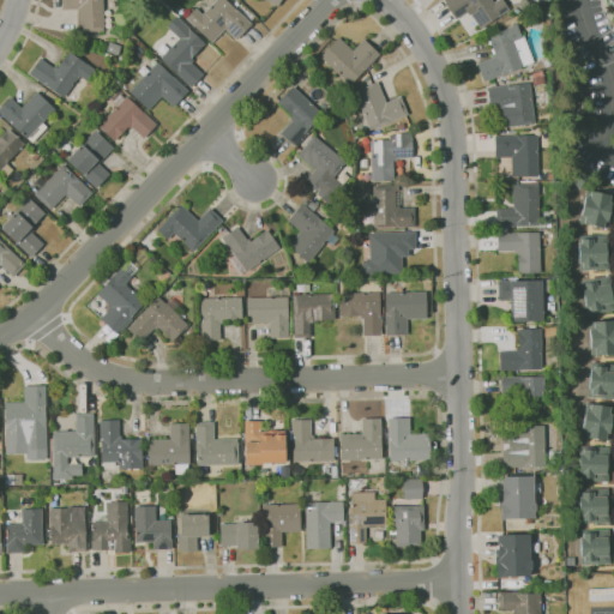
[(79,31),(78,8),(64,10),(62,0),(103,0),(104,31),(79,31)]
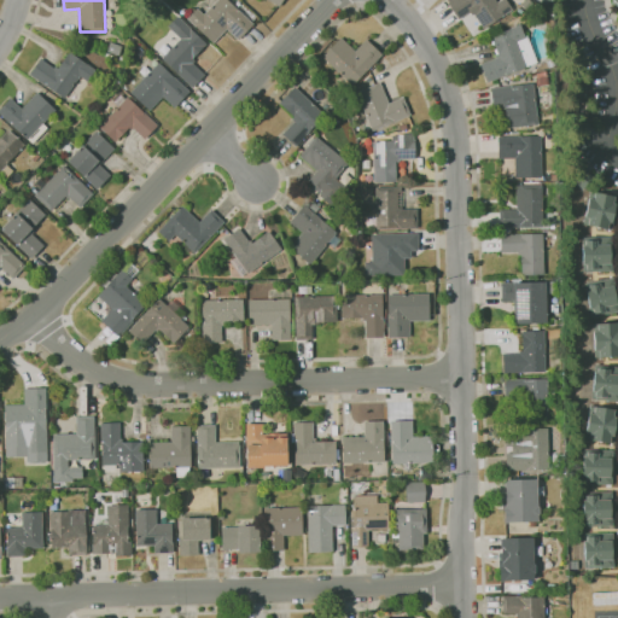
[(214,44),(187,19),(198,7),(204,15),(217,0),(227,0),(237,9),(254,24),(239,40),(227,29),(214,44)]
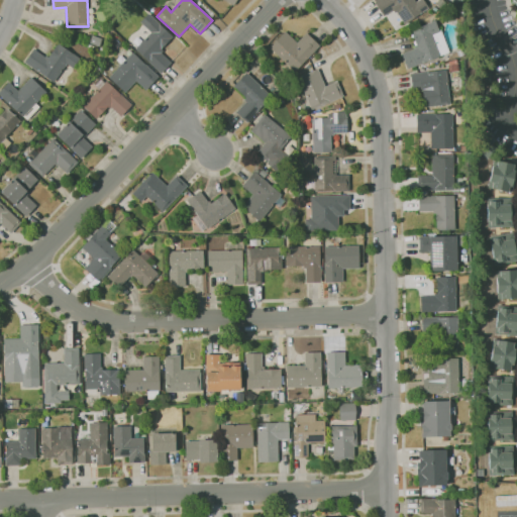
[(405,24),(395,9),(384,16),(375,3),(377,2),(376,0),(414,0),(416,2),(419,0),(423,0),(429,8),(405,24)]
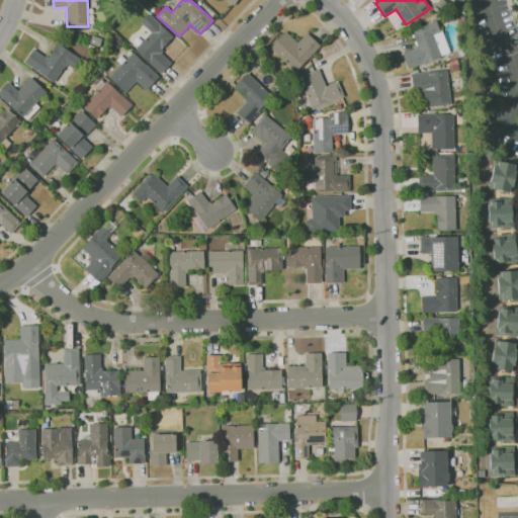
[(162,74),(136,49),(152,32),(141,22),(150,13),(162,25),(173,36),(162,50),(164,52),(162,53),(172,63),(162,74)]
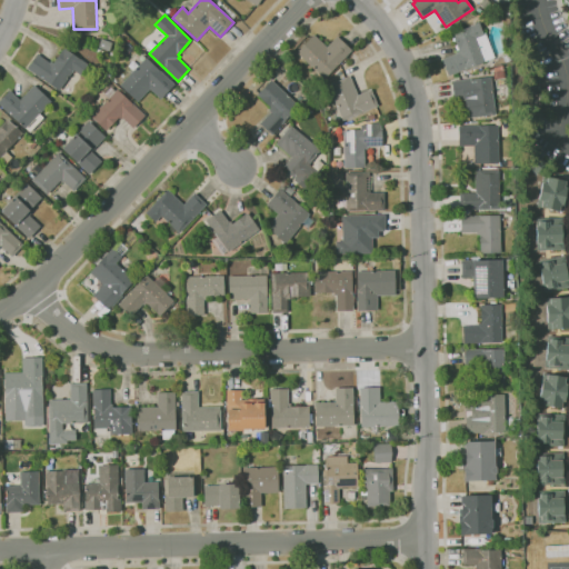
[(449,76),(442,60),(457,53),(457,52),(459,51),(459,50),(458,51),(456,47),(457,46),(455,40),(453,41),(452,37),(453,37),(452,33),(479,22),(483,33),(485,33),(495,58),(449,76)]
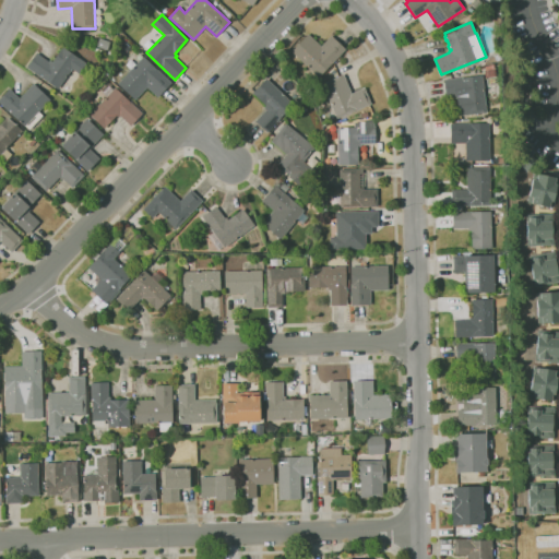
[(319,78),(293,51),(309,34),(321,46),(332,35),(346,49),(319,78)]
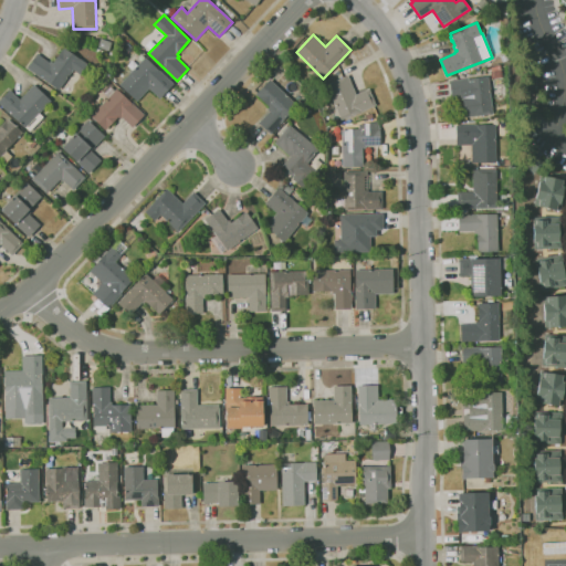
[(109,51),(98,48),(102,39),(112,42),(109,51)]
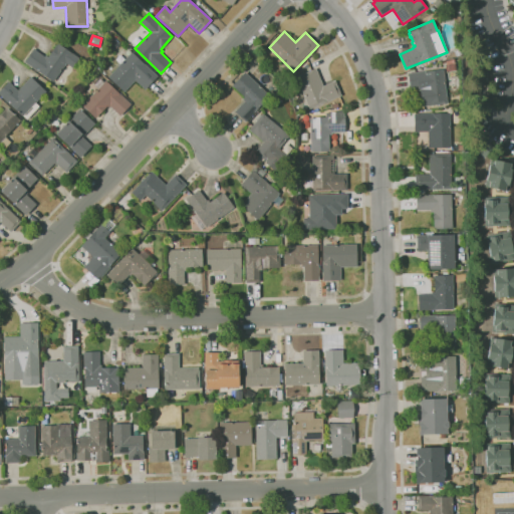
[(53,82),(25,61),(34,48),(45,56),(46,55),(48,56),(58,43),(71,53),(71,52),(79,58),(72,68),(67,64),(53,82)]
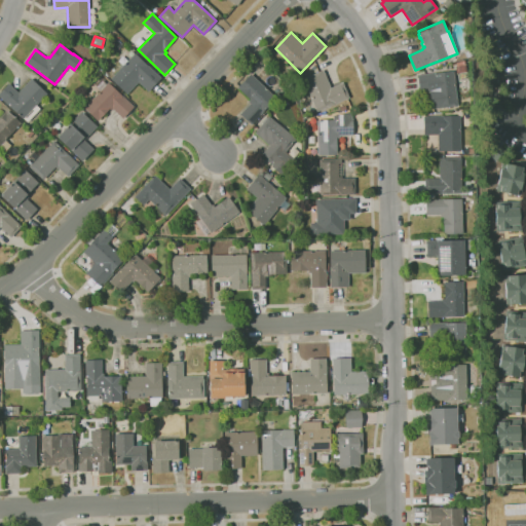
[(127,95),(111,79),(135,53),(147,65),(148,65),(161,78),(149,91),(139,82),(127,95)]
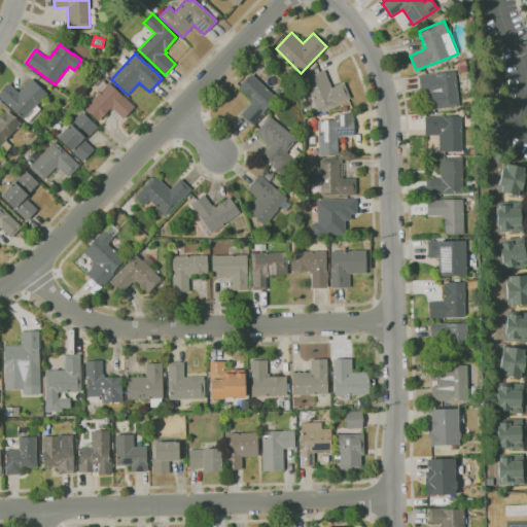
[(304,78),(324,70),(332,88),(344,83),(350,98),(318,112),(304,78)]
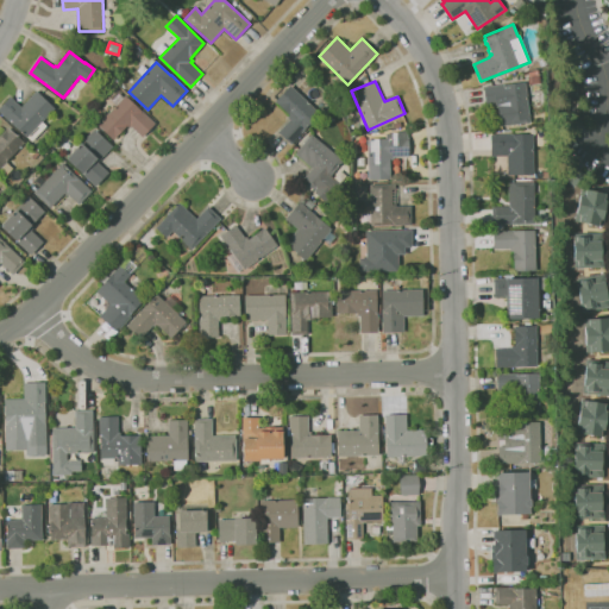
[(501,126),(498,106),(487,107),(484,87),(526,82),(531,123),(501,126)]
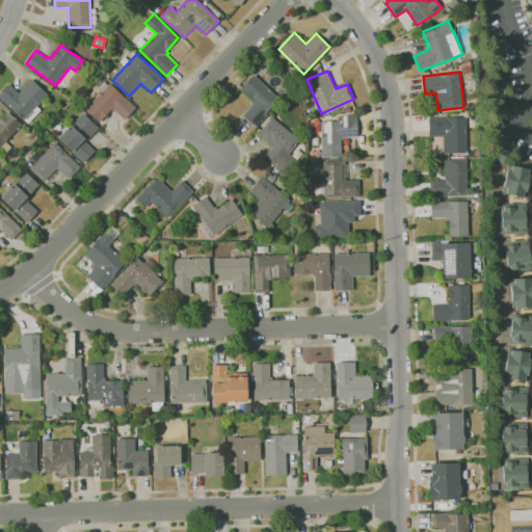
[(281,100),(255,127),(243,115),(254,105),(251,103),(254,102),(240,88),(254,75),(281,100)]
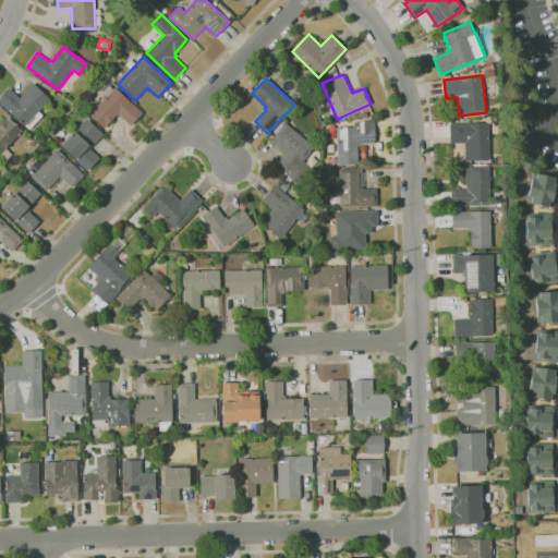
[(28,130),(16,118),(15,119),(11,116),(12,114),(0,102),(0,98),(10,88),(20,98),(34,83),(51,100),(39,112),(43,116),(28,130)]
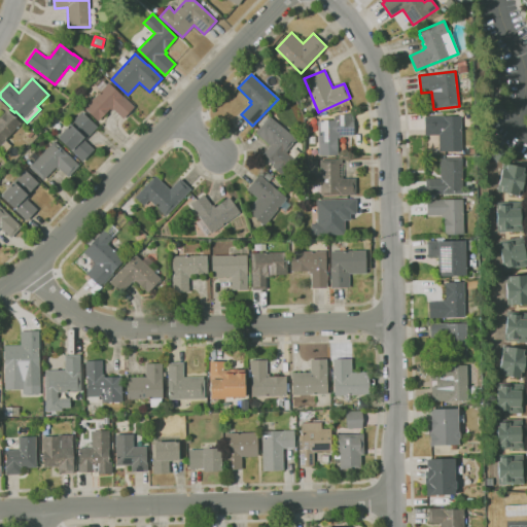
[(99,121),(90,112),(88,113),(84,110),(85,109),(84,108),(101,91),(95,84),(101,78),(108,84),(109,82),(123,95),(135,106),(124,118),(114,109),(112,110),(110,108),(99,121)]
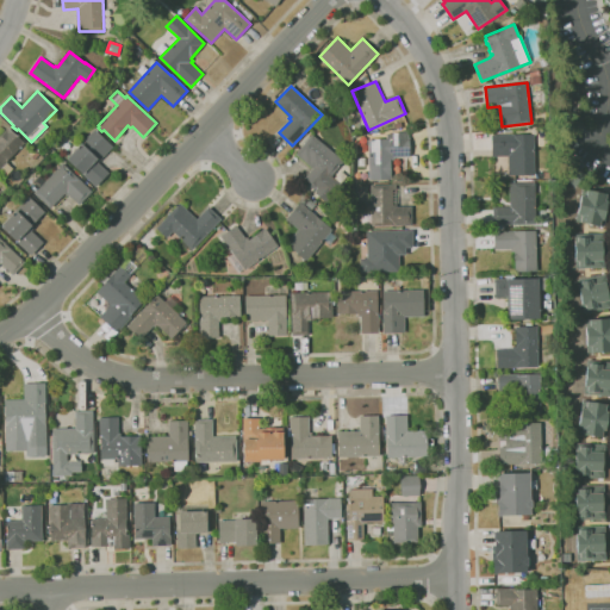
[(5,179),(0,173),(0,137),(10,128),(25,143),(7,162),(14,169),(5,179)]
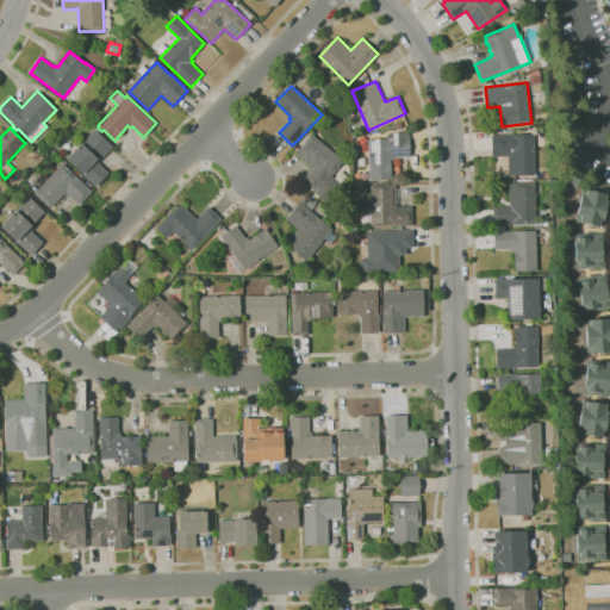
[(97,187),(67,160),(94,130),(113,147),(99,162),(110,173),(97,187)]
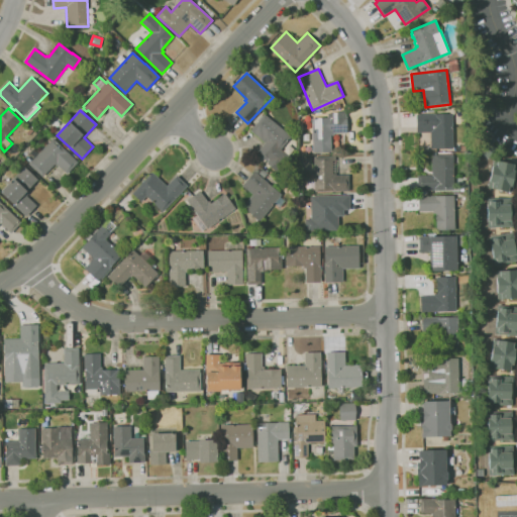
[(313,152),(312,118),(328,117),(328,113),(346,110),(346,117),(347,117),(347,133),(334,133),(334,135),(331,135),(332,151),(313,152)]
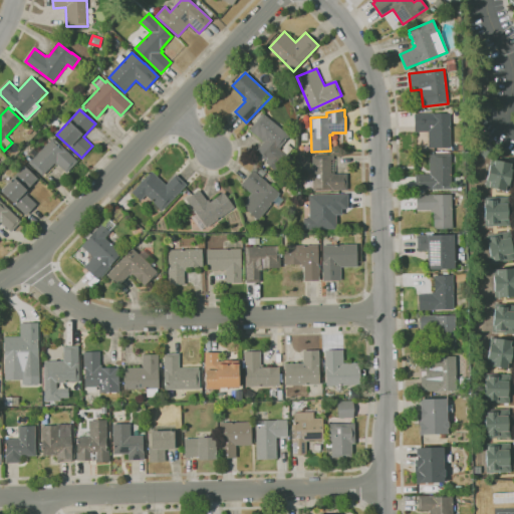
[(429,148),(429,132),(416,133),(415,113),(450,112),(451,148),(429,148)]
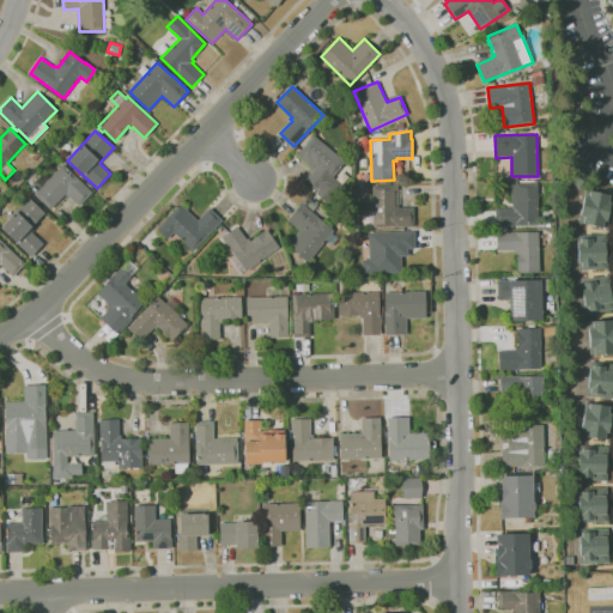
[(326,200),(317,193),(319,192),(305,181),(315,169),(297,155),(314,135),(346,162),(333,177),(340,183),(326,200)]
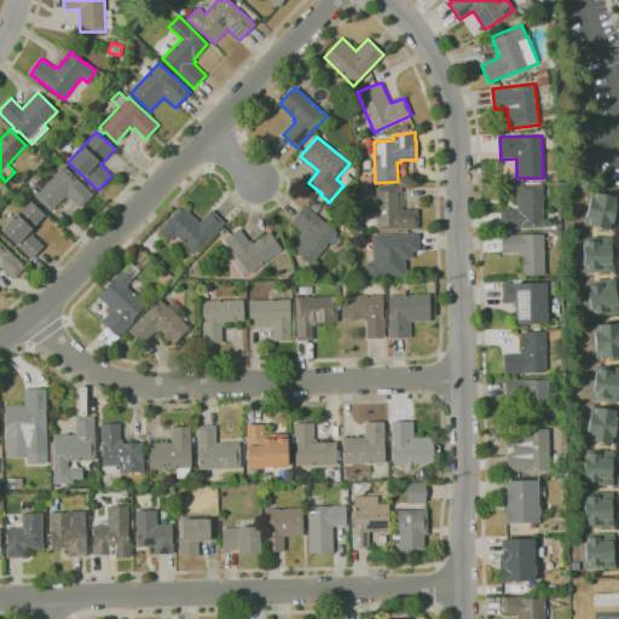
[(55,214),(35,196),(64,166),(94,194),(81,208),(69,197),(55,214)]
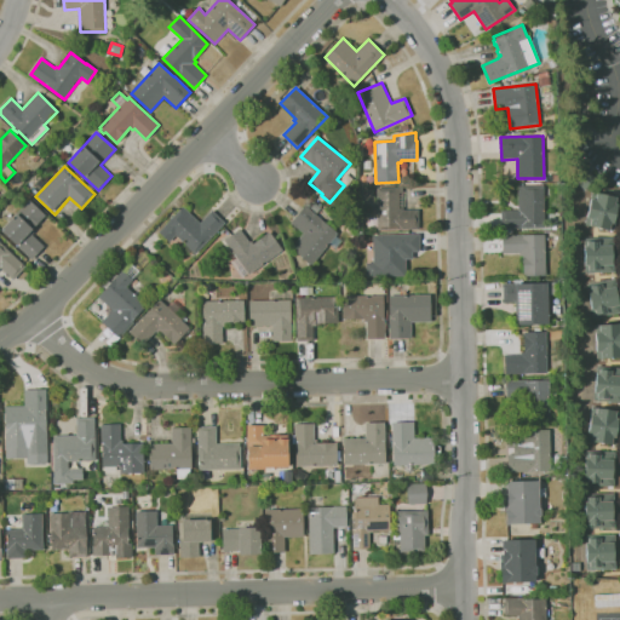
[(585,190),(573,181),(583,167),(595,177),(585,190)]
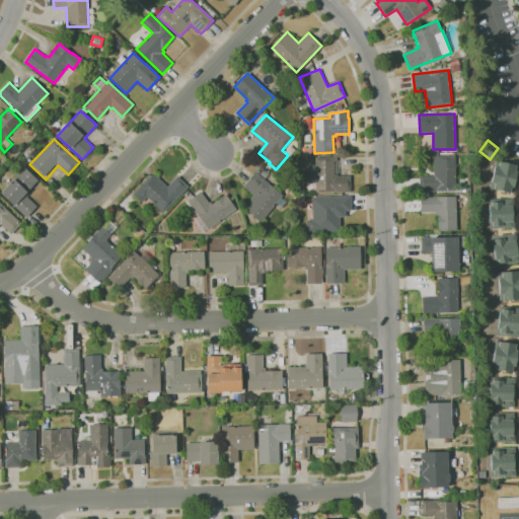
[(421,192),(420,176),(434,176),(434,156),(455,155),(456,191),(421,192)]
